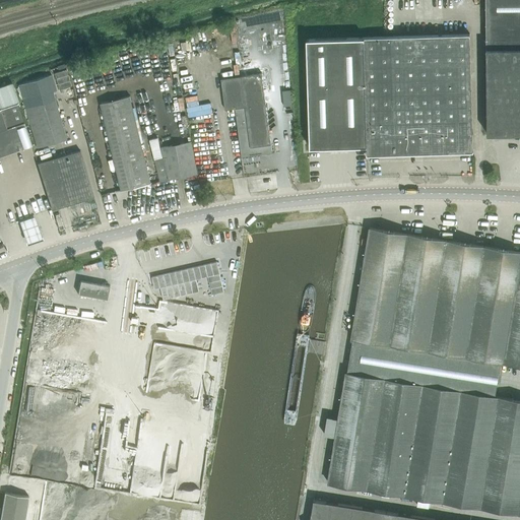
[(519,0),(485,0),(486,49),(519,48),(519,0)]
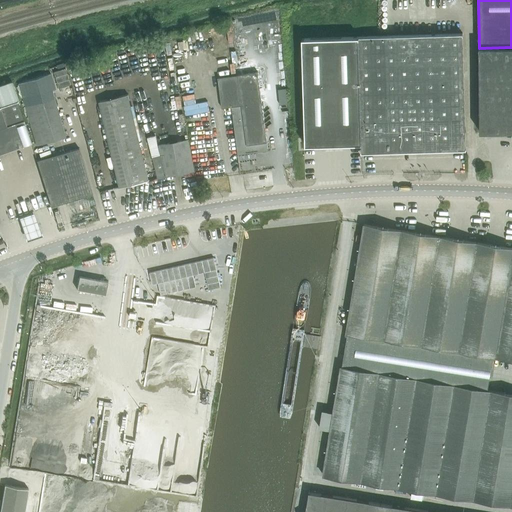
[(465,147),(465,146),(463,56),(462,35),(463,35),(463,33),(356,37),(302,38),(304,120),(305,145),(361,144),(362,149),(362,150),(361,151),(361,152),(363,152),(379,151),(379,152),(380,152),(380,151),(387,150),(387,151),(389,151),(389,149),(400,148),(400,150),(414,150),(415,151),(464,149),(465,149),(465,148),(465,147)]
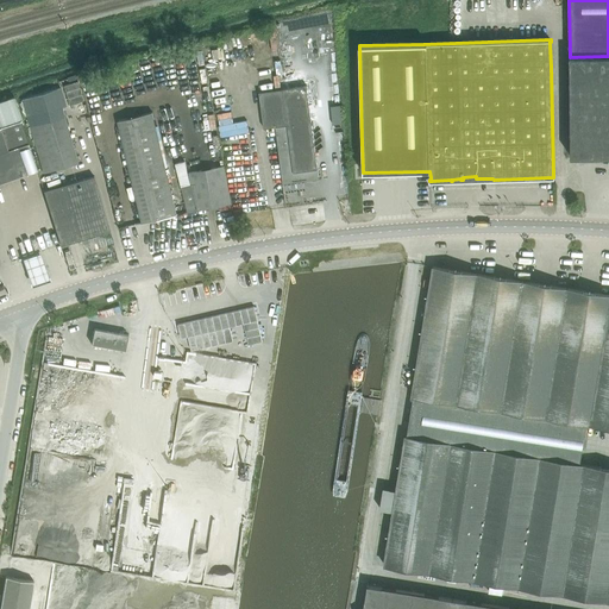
[(570,157),(578,157),(608,156),(608,56),(570,57),(570,67),(570,157)]
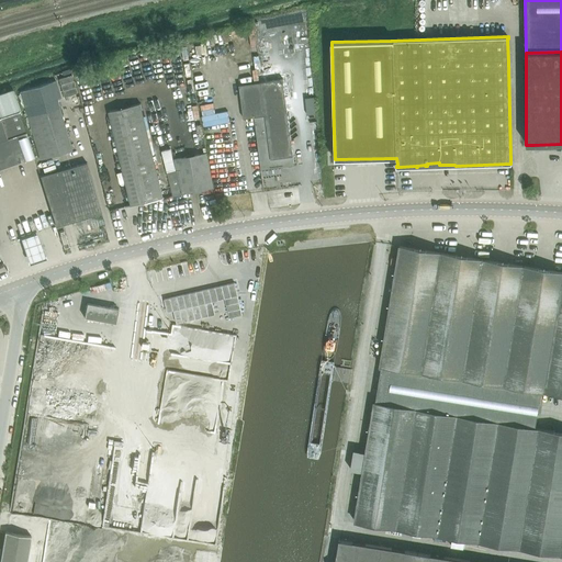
[(71,75),(59,79),(65,97),(77,93),(71,75)]
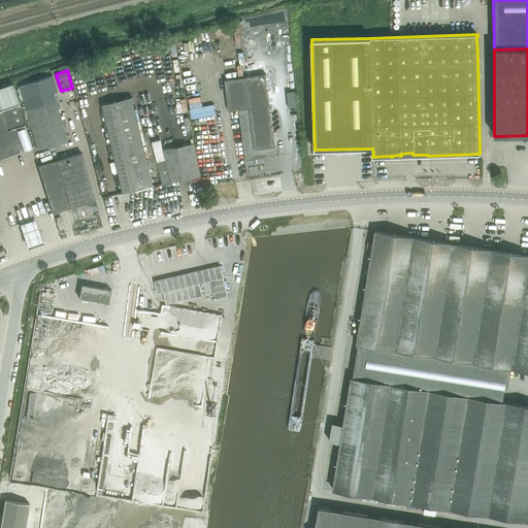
[(244,159),(276,155),(266,74),(224,80),(228,110),(238,109),(244,159)]
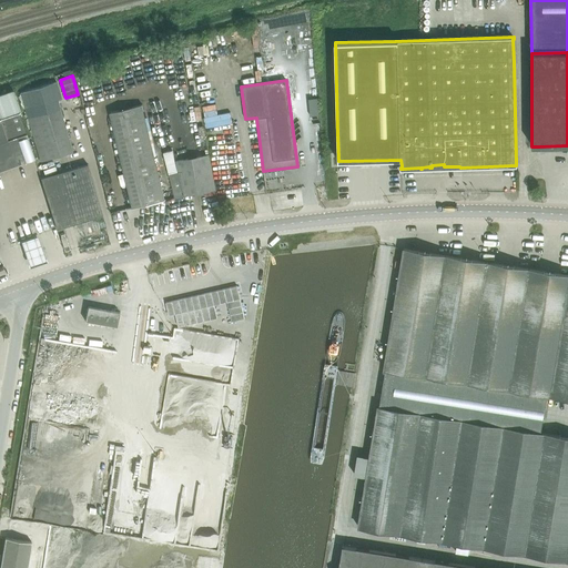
[(41,161),(47,160),(72,152),(57,100),(61,99),(57,82),(20,92),(41,161)]
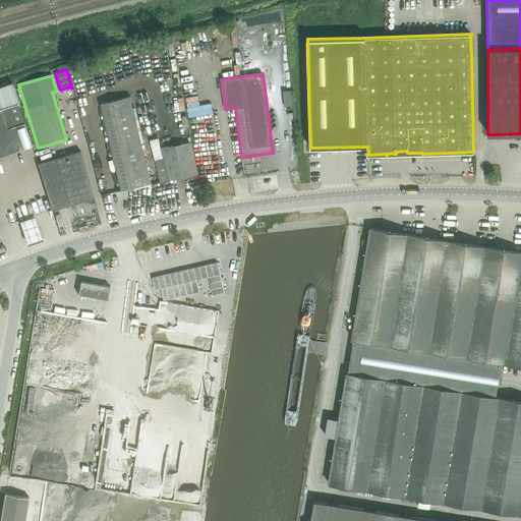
[(12,82),(0,87),(0,156),(32,146),(33,145),(17,103),(19,103),(12,82)]
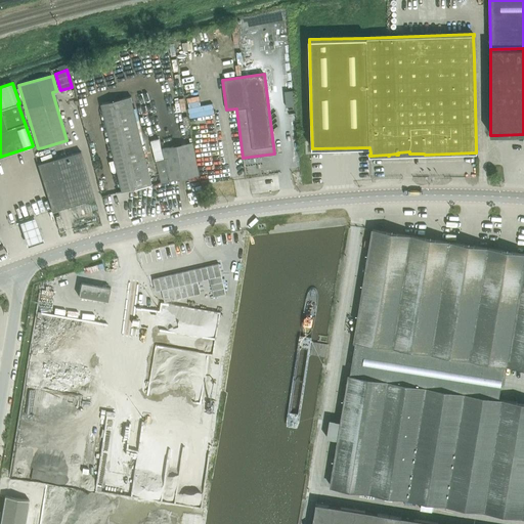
[(139,187),(151,184),(153,184),(153,183),(151,183),(131,96),(101,103),(123,190),(117,192),(117,193),(131,189),(130,186),(138,184),(139,187)]
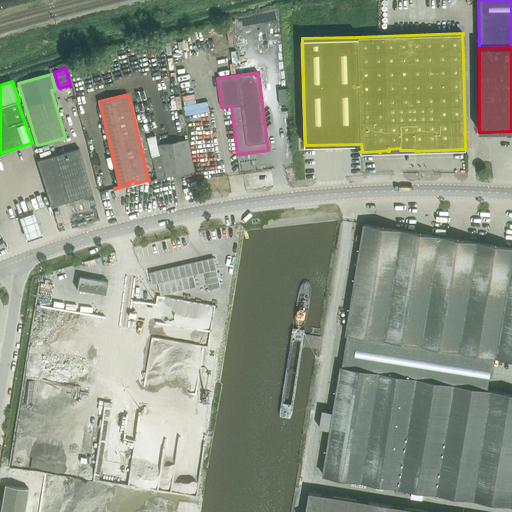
[(157,178),(164,177),(194,171),(188,140),(157,145),(155,135),(148,137),(152,156),(152,157),(152,158),(153,157),(158,177),(157,177),(157,178)]
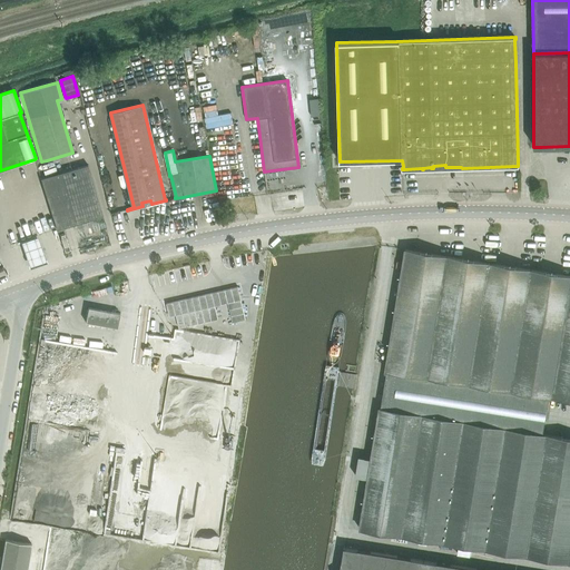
[(56,229),(101,216),(102,216),(87,165),(41,178),(56,229)]
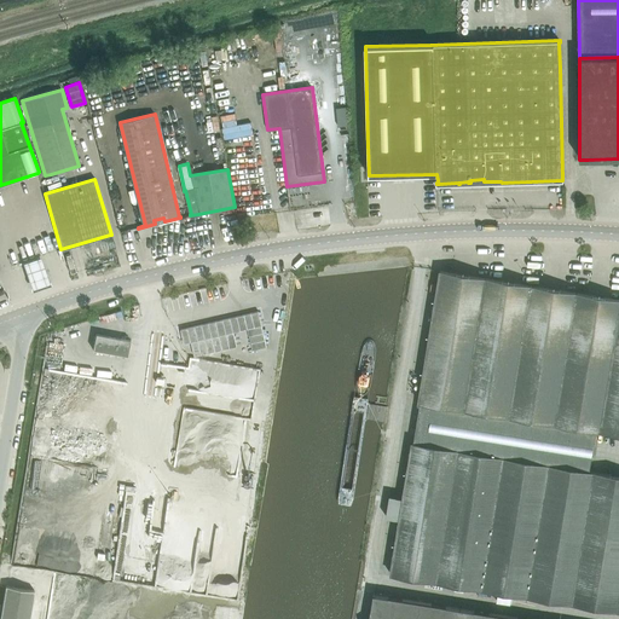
[(41,256),(23,262),(25,273),(33,290),(52,284),(45,266),(41,256)]
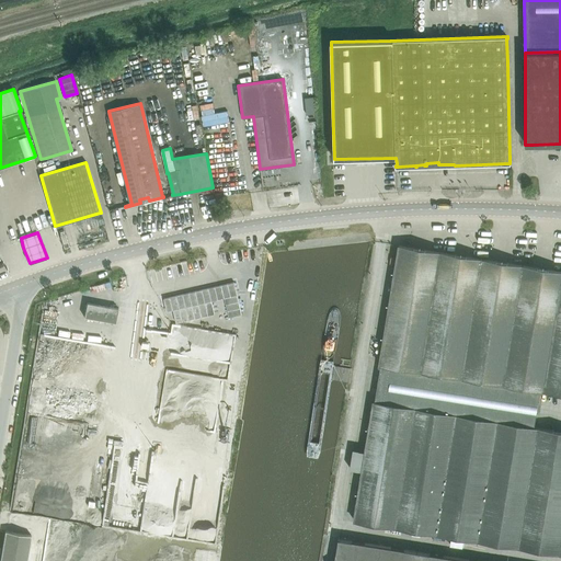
[(353,450),(351,470),(362,471),(354,521),(451,536),(450,545),(462,547),(465,538),(560,553),(560,432),(534,427),(539,390),(560,393),(560,271),(548,270),(539,268),(506,263),(497,261),(465,256),(457,254),(424,249),(415,248),(399,245),(379,363),(379,365),(380,365),(377,389),(375,401),(375,403),(373,402),(365,451),(353,450)]
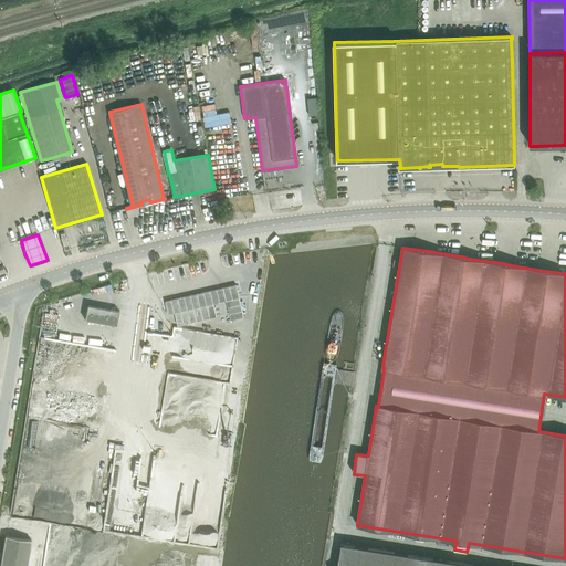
[(248,314),(251,286),(222,283),(220,312),(248,314)]
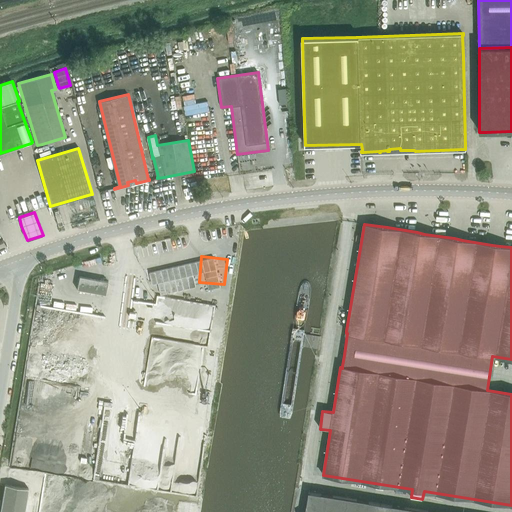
[(105,295),(108,282),(79,276),(77,289),(105,295)]
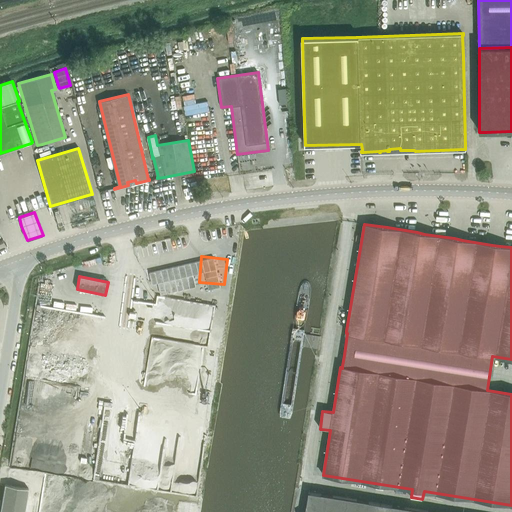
[(221,306),(223,287),(209,285),(208,293),(219,294),(218,298),(205,296),(204,304),(221,306)]
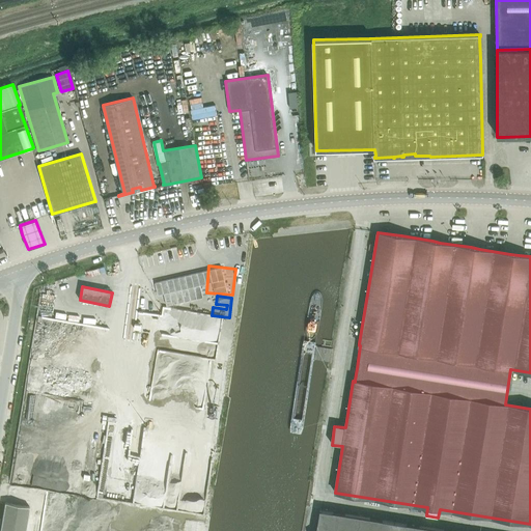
[(0,530),(25,530),(29,506),(4,502),(0,528),(0,530)]
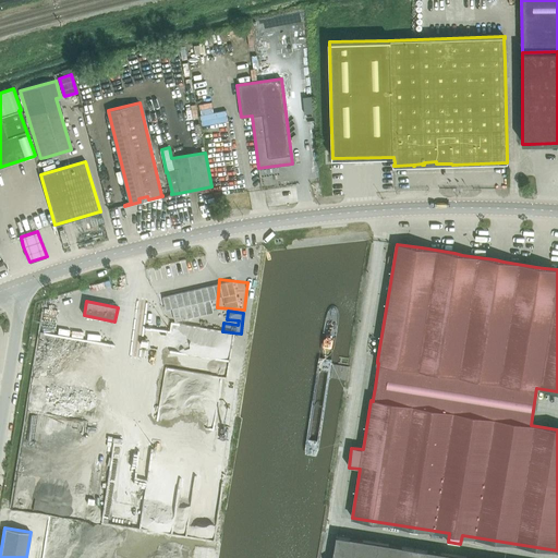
[(474,557),(336,536),(332,557),(474,557)]
